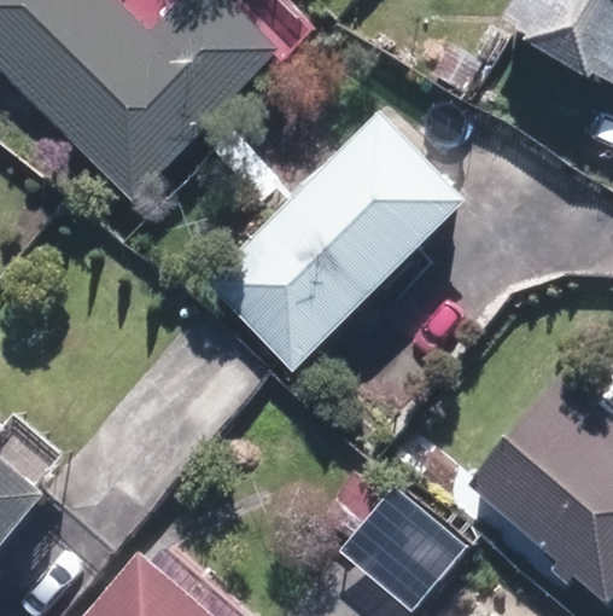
[(0,0),(0,71),(132,201),(279,50),(227,0),(176,0),(146,32),(114,0),(0,0)]
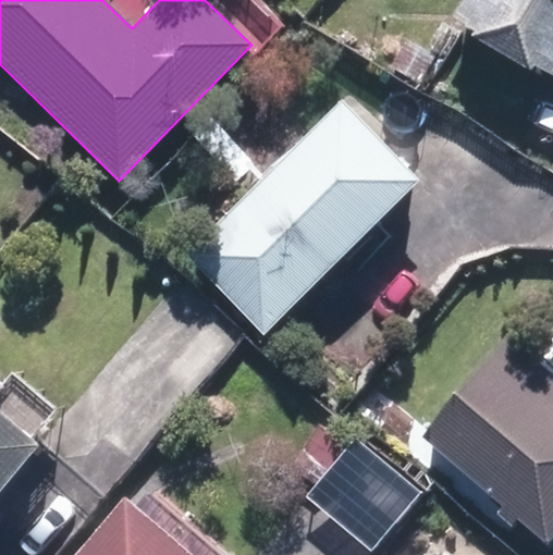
[(459,0),(452,13),(478,28),(472,36),(530,70),(536,62),(552,72),(552,0),(459,0)]
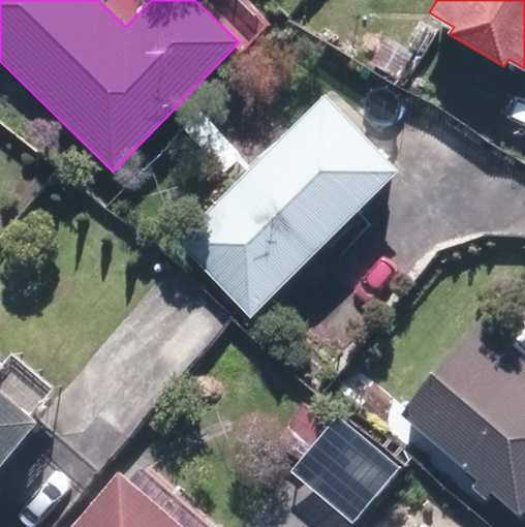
[(400,167),(327,95),(177,247),(250,319),(400,167)]
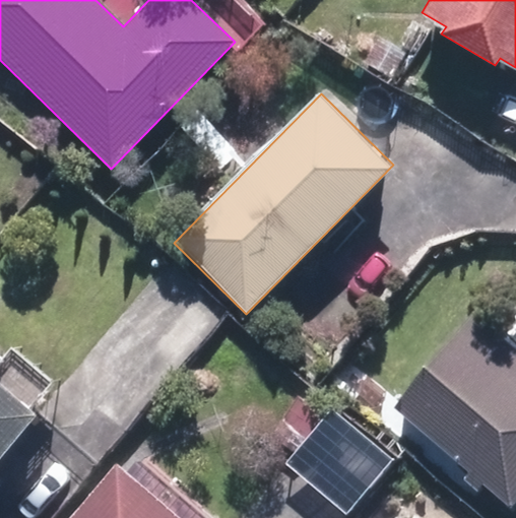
[(513,506),(515,501),(515,344),(476,312),(396,408),(513,506)]
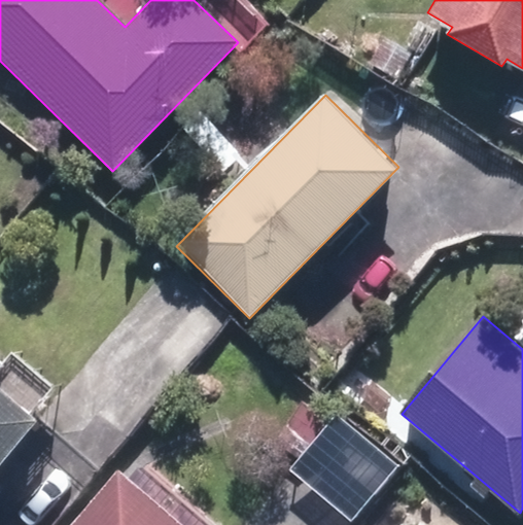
[(0,470),(42,422),(0,385),(0,470)]
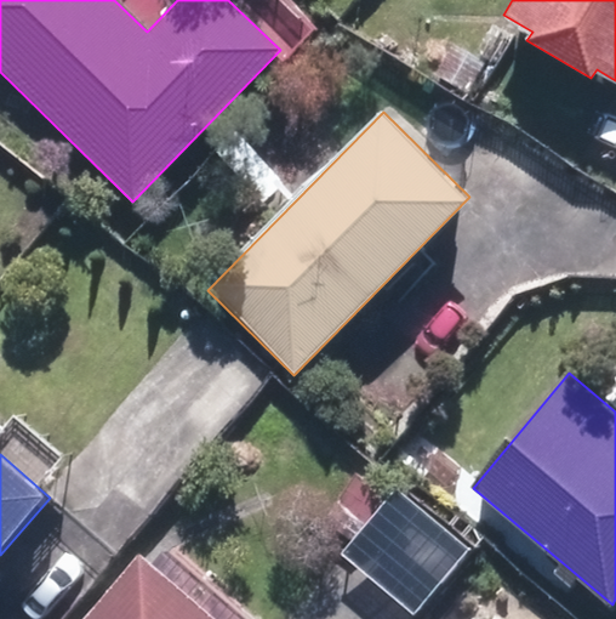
[(221,618),(138,551),(81,618),(221,618)]
